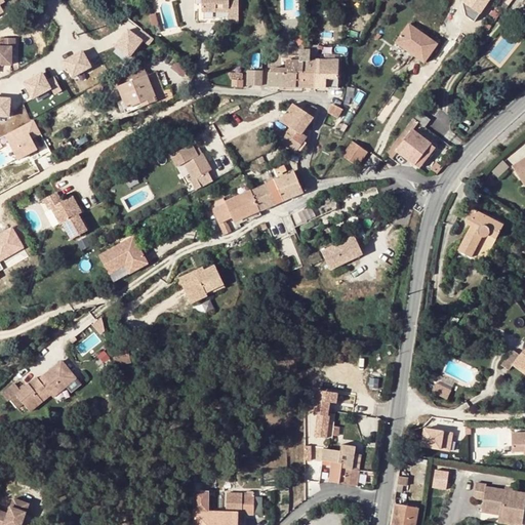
[(202,0),(202,12),(216,12),(216,9),(230,9),(230,12),(229,21),(239,21),(238,0),(202,0)]
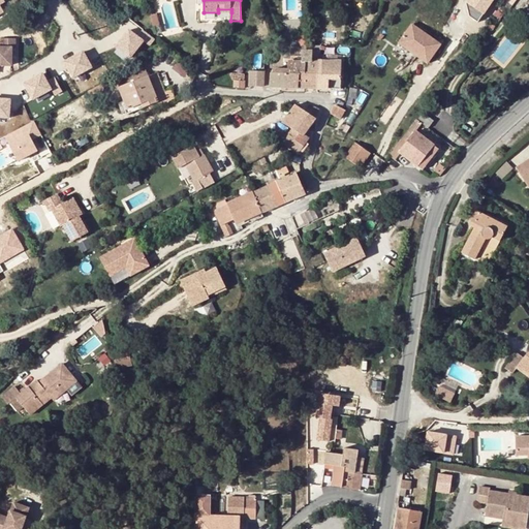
[(504,13),(506,14),(514,4),(507,0),(505,0),(500,9),(504,13)]
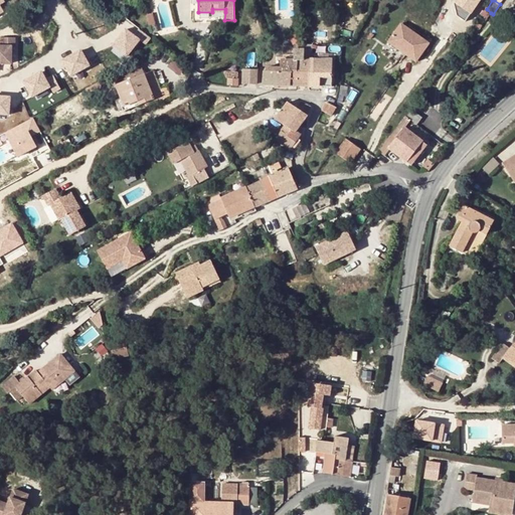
[(487,9),(480,19),(485,22),(491,13),(487,9)]
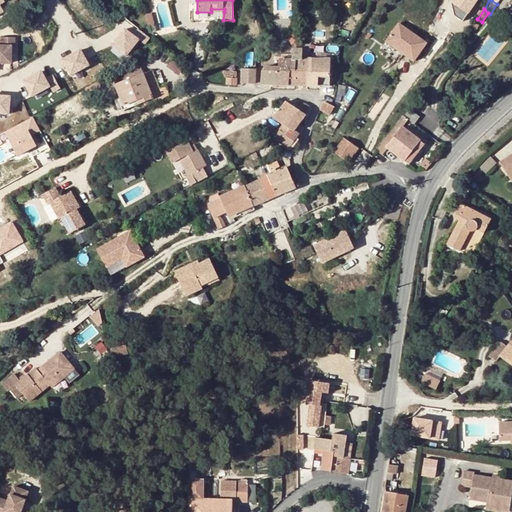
[(399,23),(386,42),(402,53),(414,61),(427,43),(399,23)]
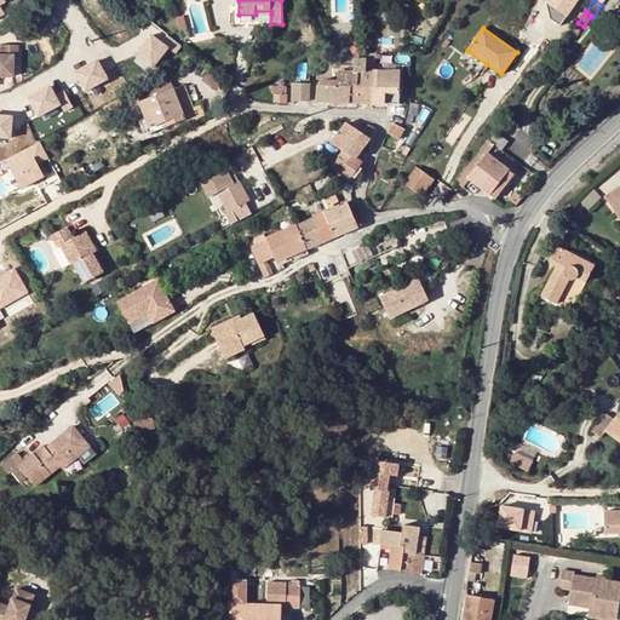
[(0,75),(11,75),(11,55),(16,55),(16,45),(0,44),(0,75)]
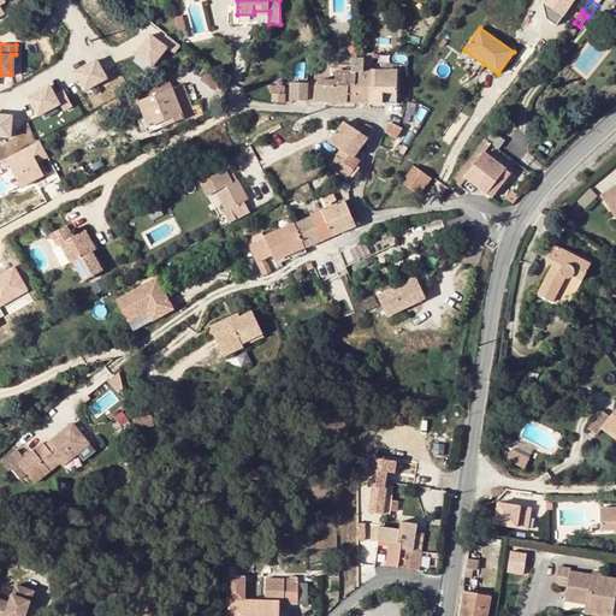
[(465,51),(458,60),(477,73),(484,64),(465,51)]
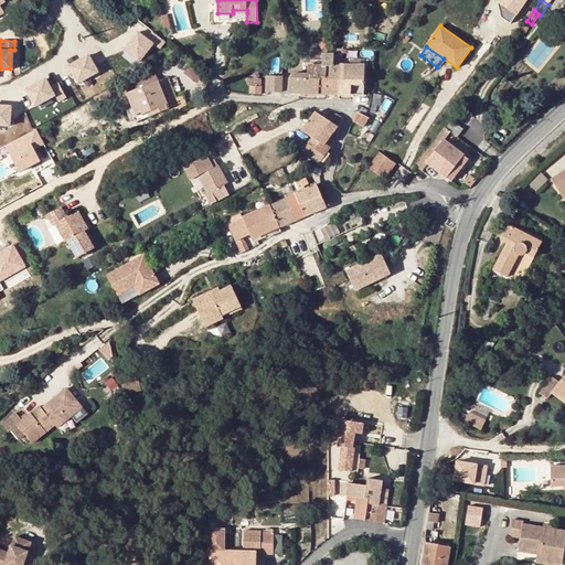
[(81,87),(102,75),(89,53),(68,65),(81,87)]
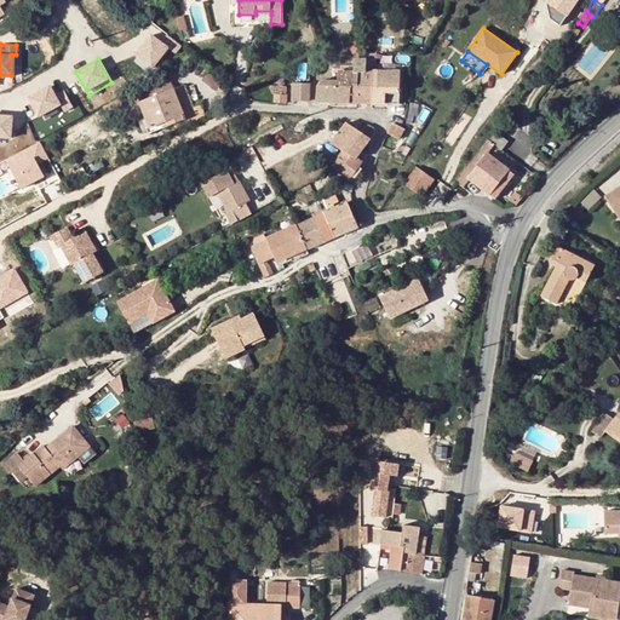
[(354,68),(354,102),(366,102),(366,70),(367,62),(354,61),(354,68)]
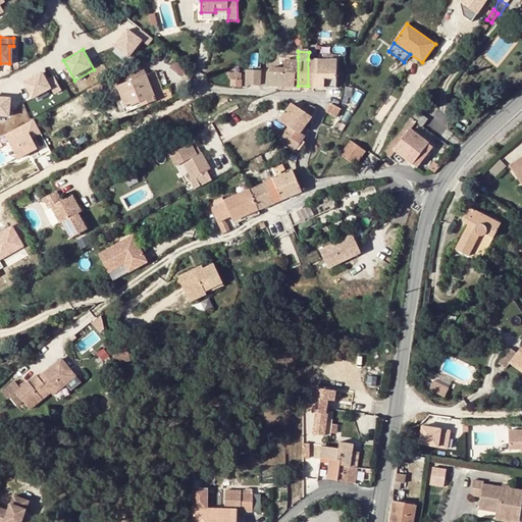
[(284,59),(284,68),(284,86),(298,86),(298,57),(288,57),(288,59),(284,59)]
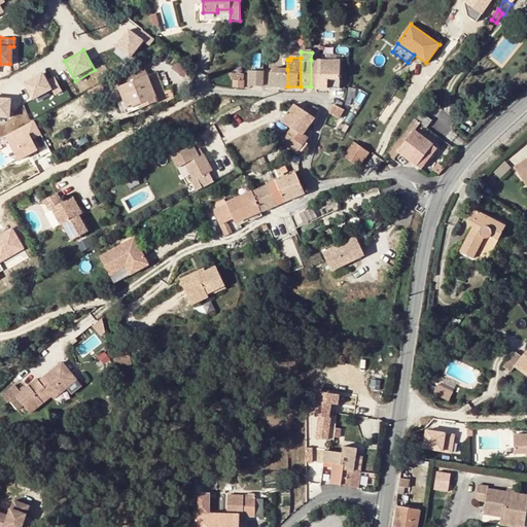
[(340,61),(317,60),(316,88),(339,89),(340,61)]
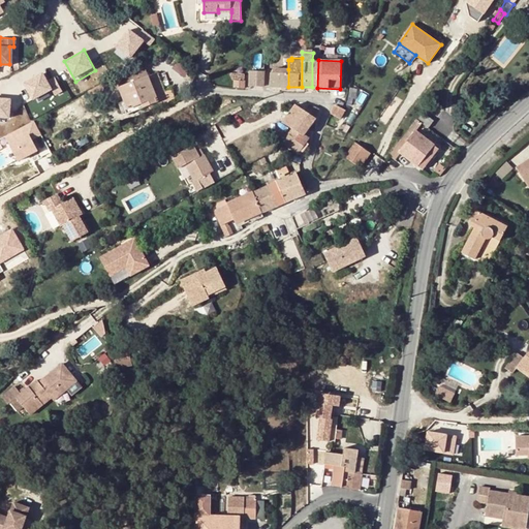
[(271,87),(288,87),(288,69),(273,68),(273,72),(271,72),(271,87)]
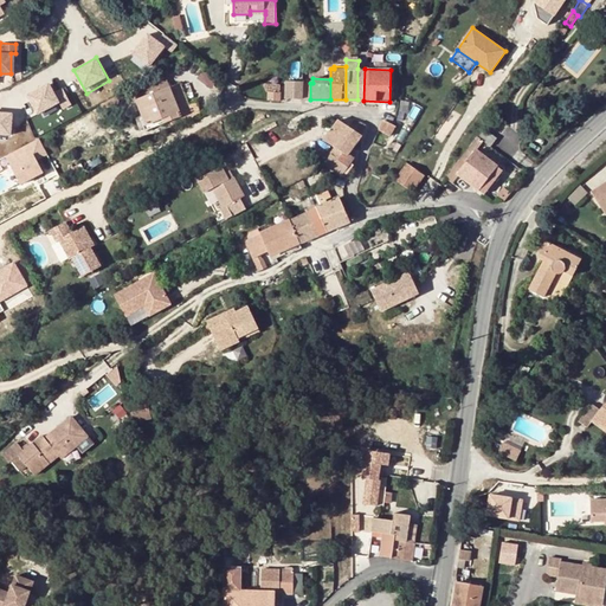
[(303,82),(287,82),(287,98),(303,98),(303,82)]
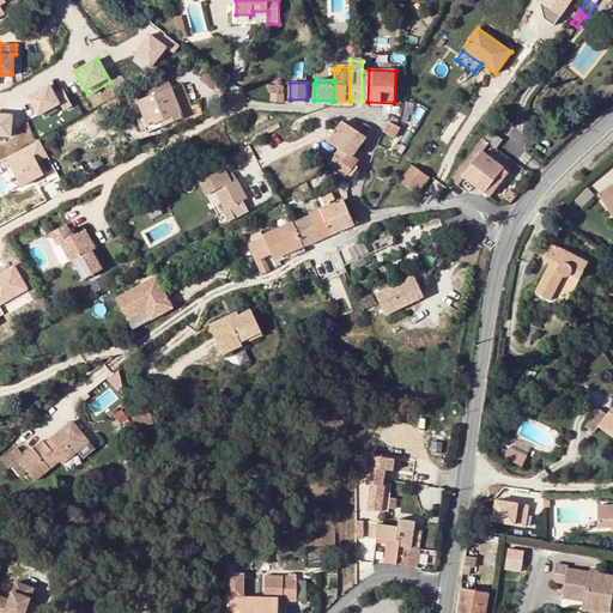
[(73,103),(65,87),(55,91),(52,84),(26,96),(40,121),(73,103)]
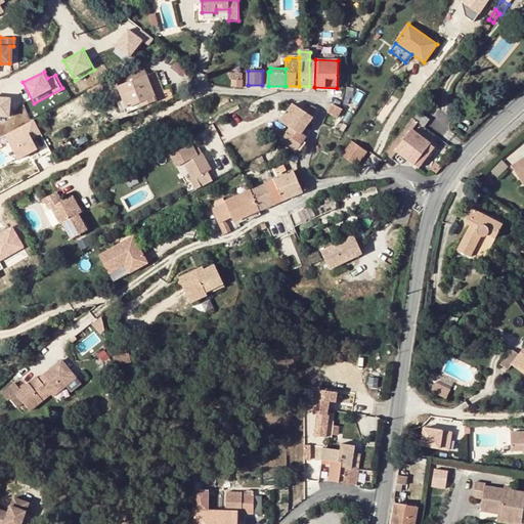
[(157,73),(146,77),(157,100),(141,106),(144,115),(175,105),(172,95),(166,97),(157,73)]
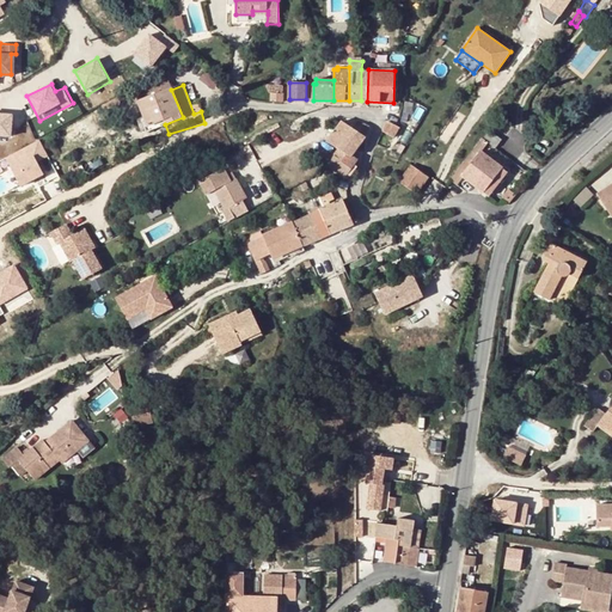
[(171,90),(138,102),(148,126),(164,120),(165,124),(183,117),(171,90)]
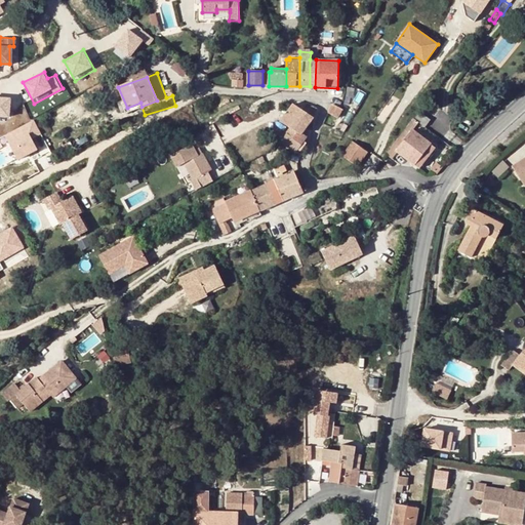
[(12,98),(0,97),(0,117),(11,118),(12,98)]
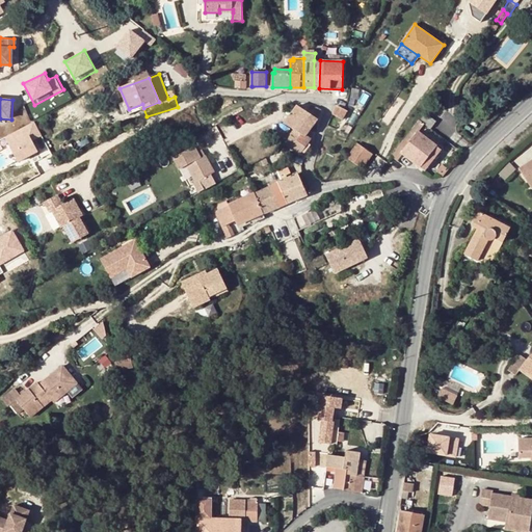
[(142,104),(129,109),(130,113),(143,108),(142,104)]
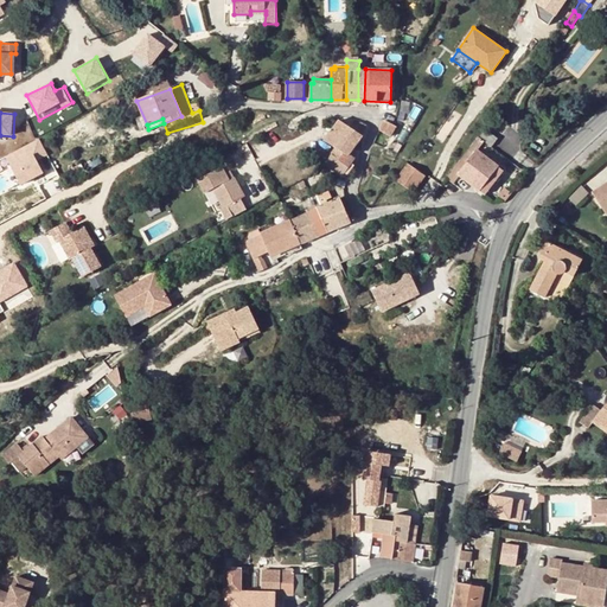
[(350,127),(339,120),(325,141),(336,148),(332,154),(339,160),(344,153),(349,158),(350,154),(363,135),(356,131),(358,126),(353,122),(350,127)]
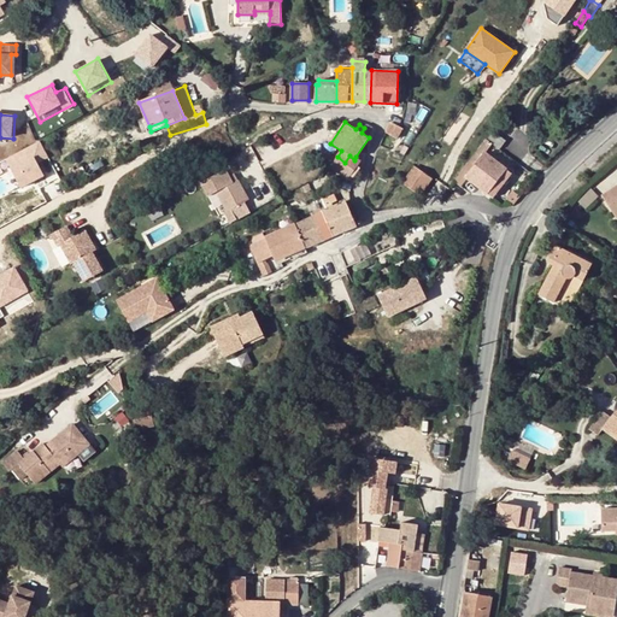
[(392,123),(386,133),(394,137),(397,139),(403,130),(392,123)]
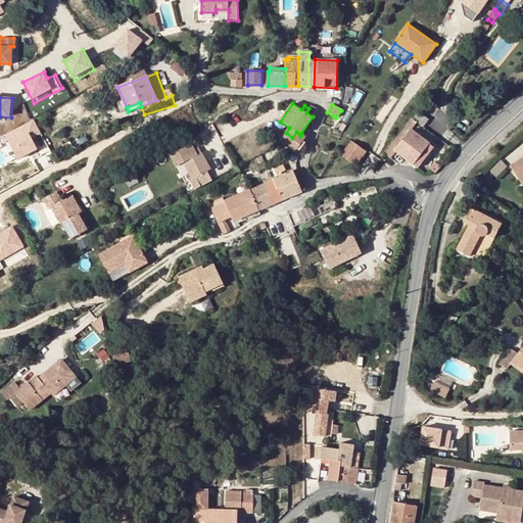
[(311,105),(308,108),(306,112),(313,116),(316,108),(311,105)]
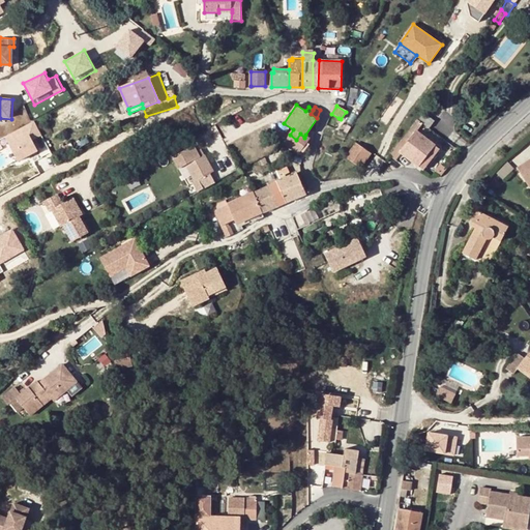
[(435,121),(424,114),(423,113),(418,120),(422,123),(430,128),(435,121)]
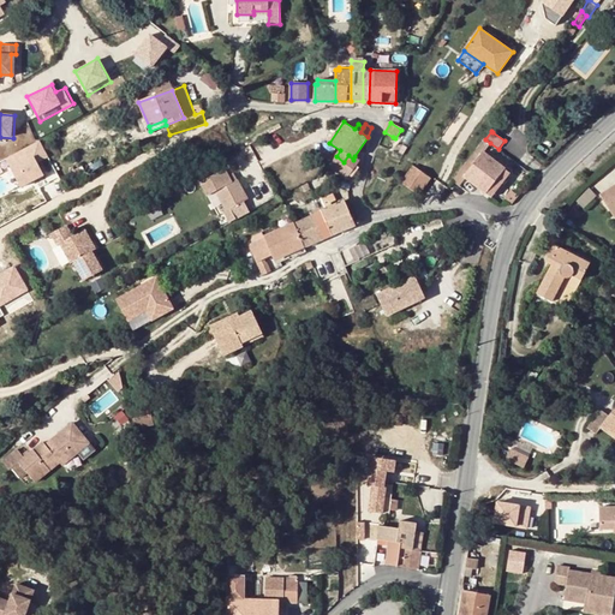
[(42,138),(6,156),(21,189),(47,177),(42,166),(53,161),(42,138)]
